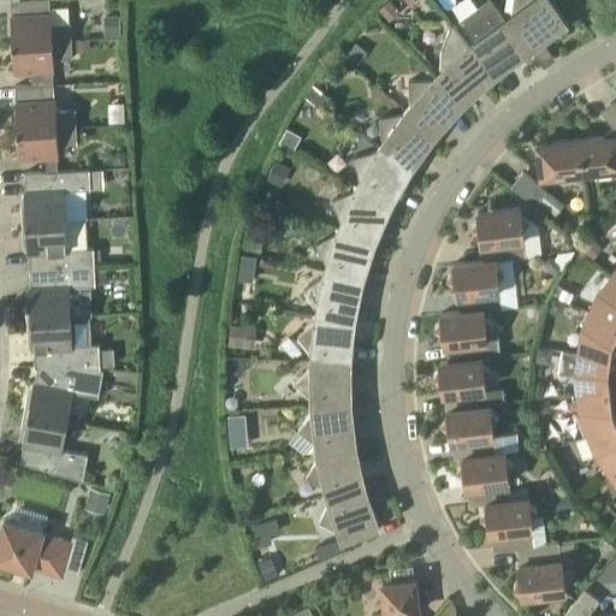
[(11,15),(12,43),(72,41),(71,23),(52,24),(52,12),(51,12),(49,0),(19,0),(21,15),(11,15)]
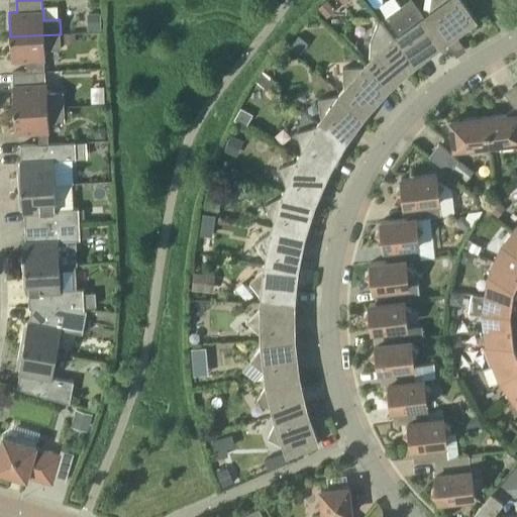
[(335,10),(327,0),(318,8),(326,18),(335,10)]
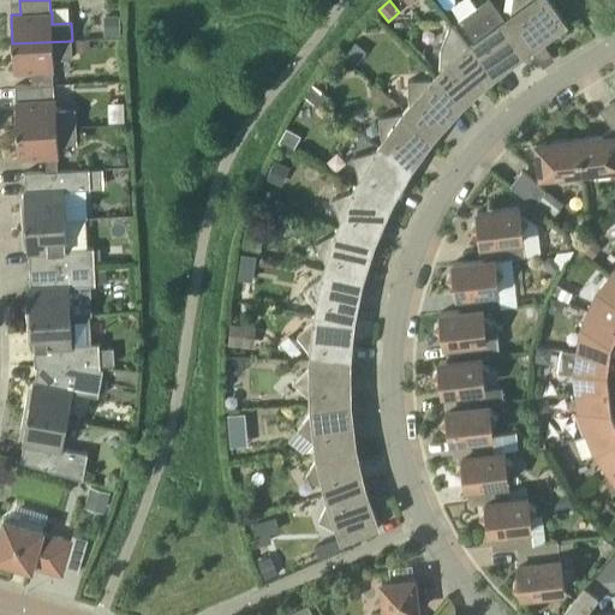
[(484,0),(458,21),(473,42),(505,19),(490,0),(484,0)]
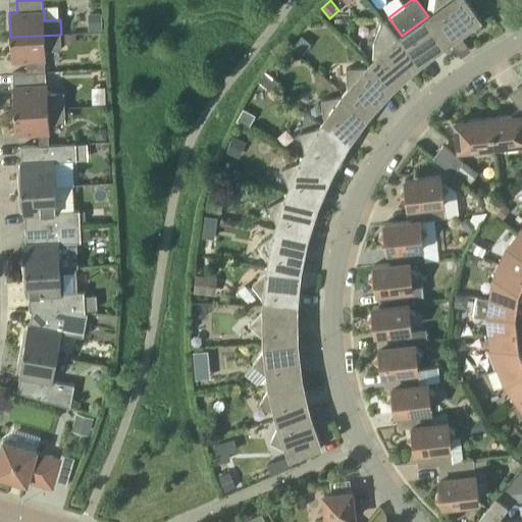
[(429,16),(448,42),(479,19),(465,0),(434,0),(433,13),(429,16)]
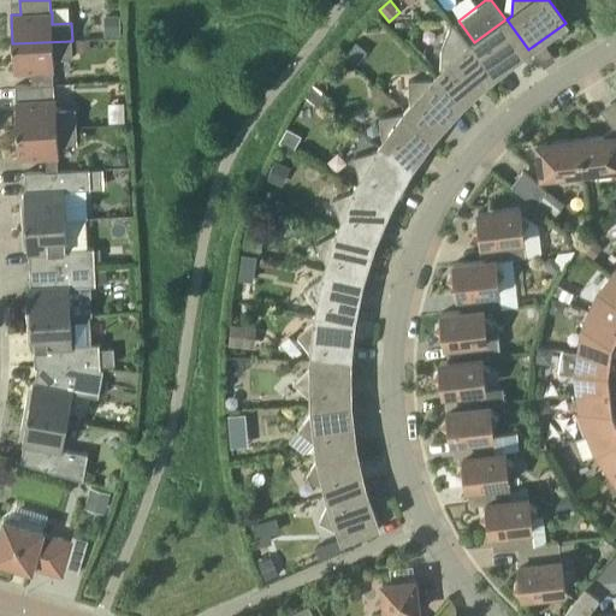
[(119,17),(104,18),(104,37),(120,36),(119,17)]
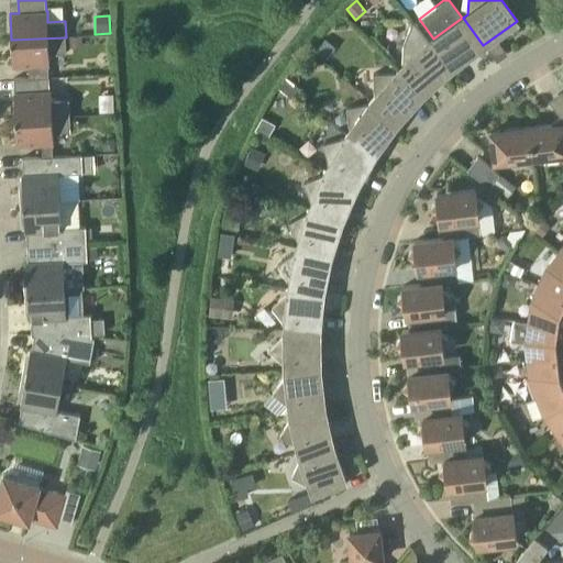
[(483,45),(463,18),(462,18),(433,39),(430,42),(451,68),(483,45)]
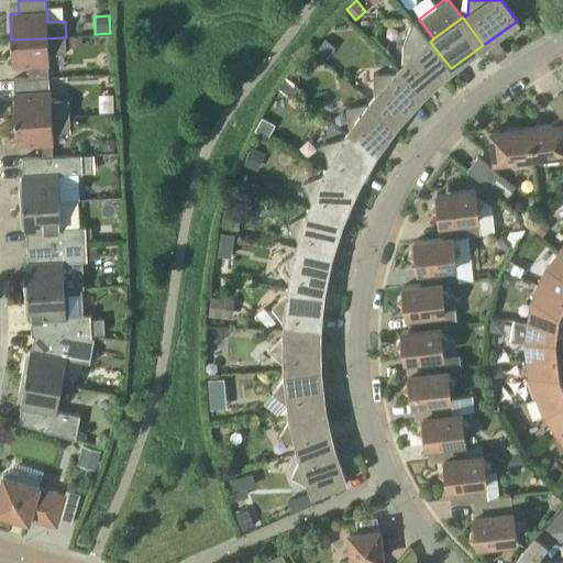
[(414,23),(404,44),(403,66),(399,69),(423,94),(451,68),(430,42),(414,23)]
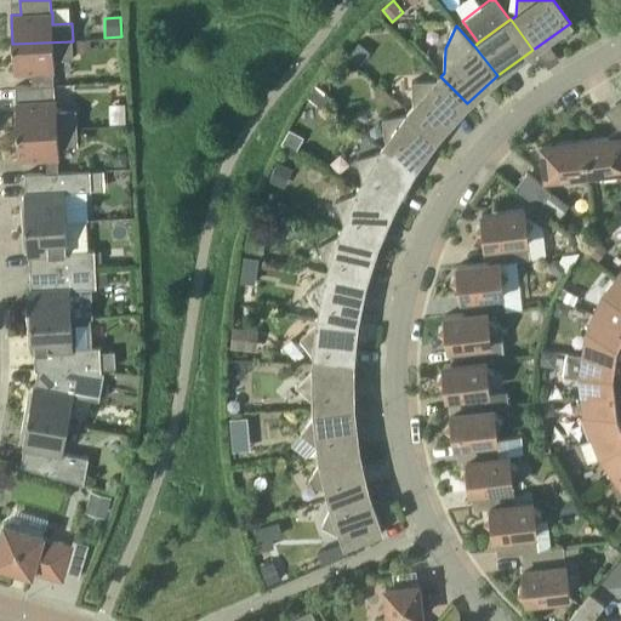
[(33,86),(55,85),(53,70),(55,70),(55,60),(74,58),(73,41),(12,44),(15,73),(32,72),(33,86)]
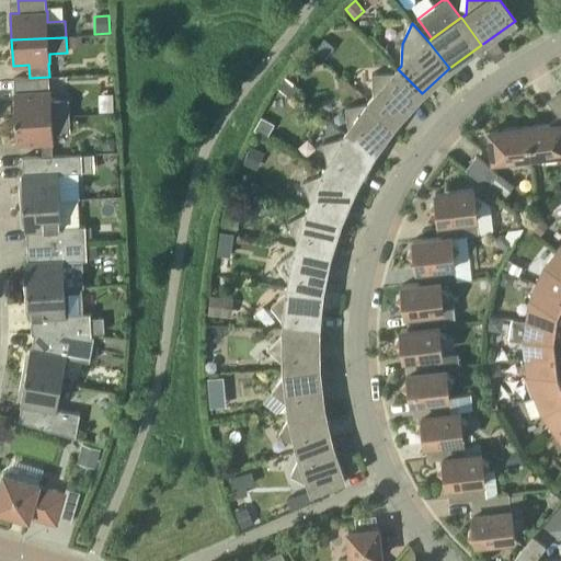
[(327,41),(317,52),(325,58),(335,47),(327,41)]
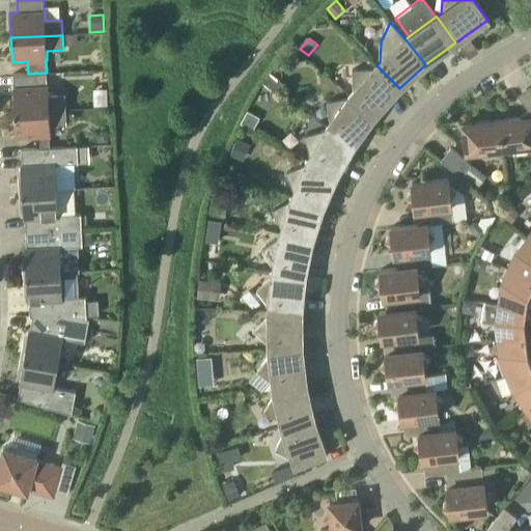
[(375,115),(399,88),(376,65),(372,70),(353,71),(354,91),(350,94),(375,115)]
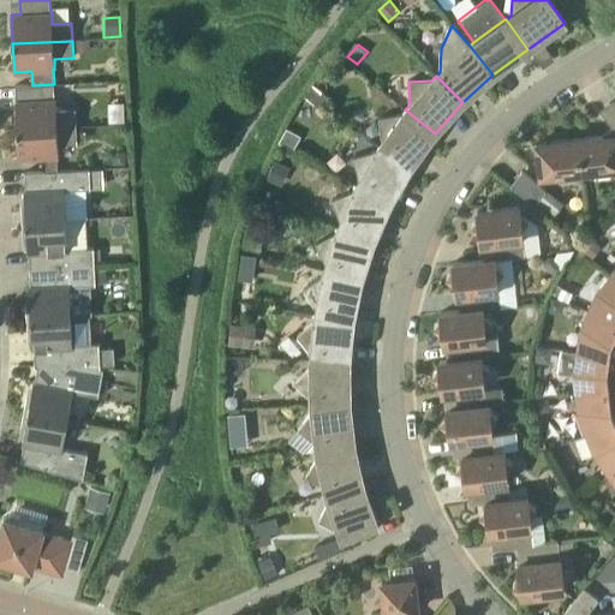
[(17,130),(77,126),(76,109),(57,111),(55,99),(54,99),(54,84),(33,85),(33,87),(16,87),(16,101),(17,130)]
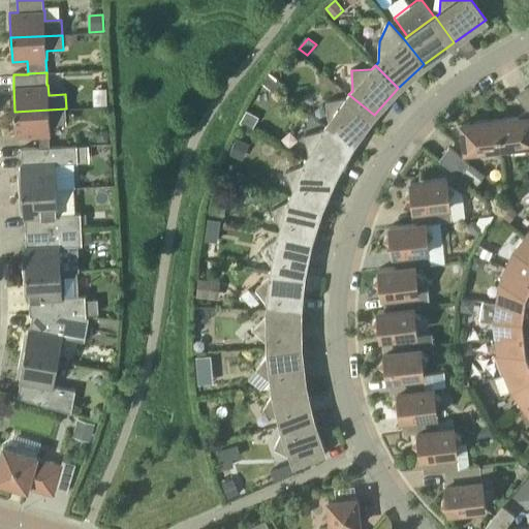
[(273,75),(272,75),(266,85),(276,92),(283,83),(273,75)]
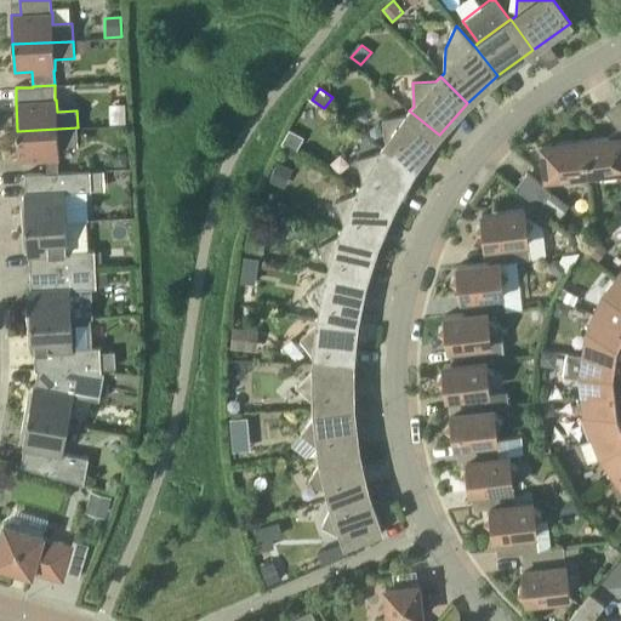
[(620,106),(608,115),(620,134),(620,136),(584,141),(587,174),(620,169),(620,106)]
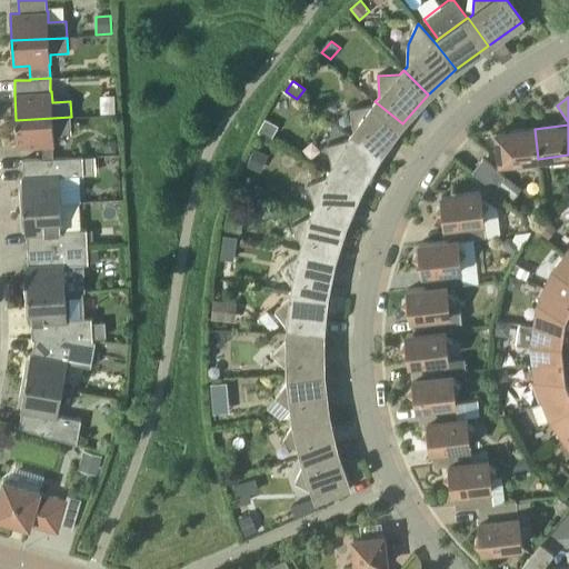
[(380,155),(402,123),(375,101),(372,106),(350,109),(353,131),(351,136),(380,155)]
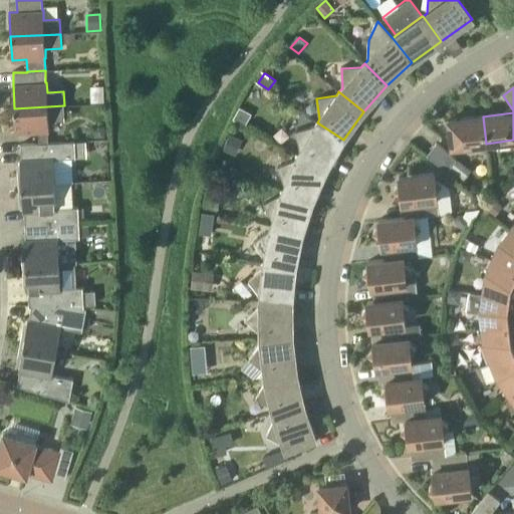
[(48,144),(48,143),(48,131),(49,131),(48,121),(64,120),(64,105),(14,108),(16,133),(38,132),(39,144),(48,144)]
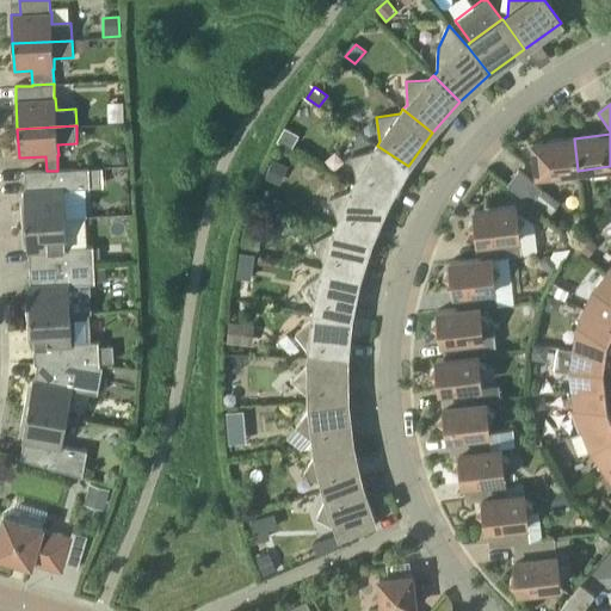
[(276,142),(290,150),(298,135),(284,128),(276,142)]
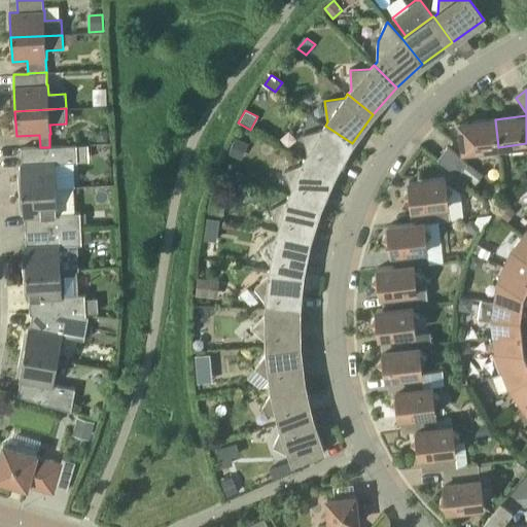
[(463,151),(498,147),(495,119),(460,124),(463,151)]
